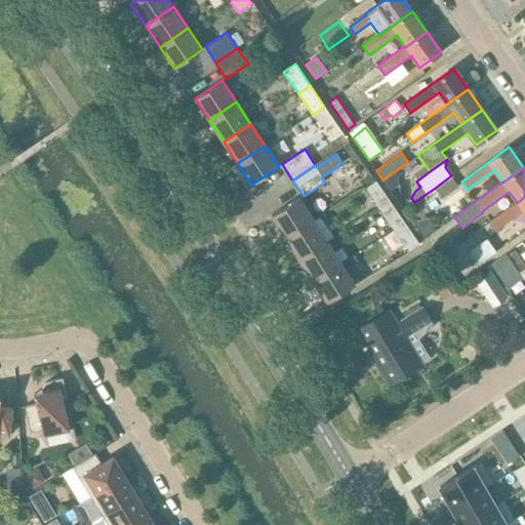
[(451,175),(434,189),(440,197),(454,188),(457,186),(451,175)]
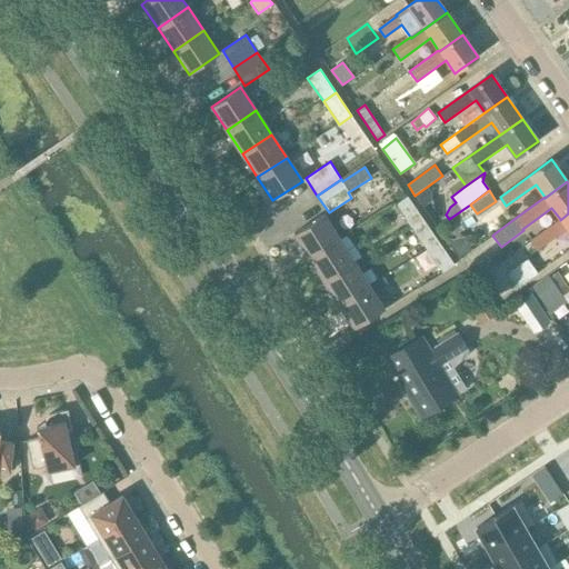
[(410,226),(422,219),(407,197),(396,205),(410,226)]
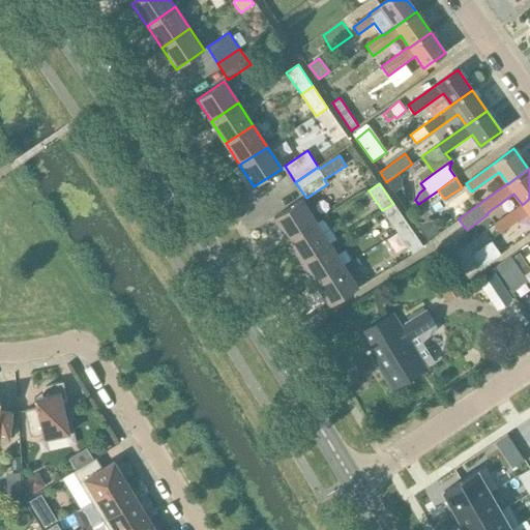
[(302,199),(291,206),(273,217),(288,239),(317,222),(302,199)]
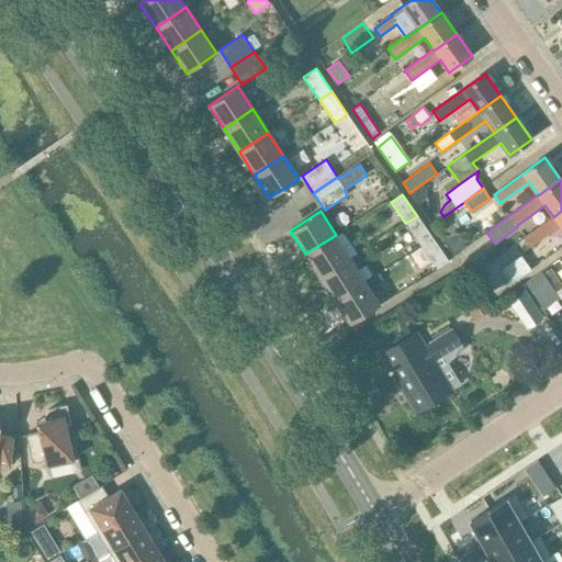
[(561,211),(553,217),(553,216),(524,238),(531,248),(560,226),(561,228),(561,211)]
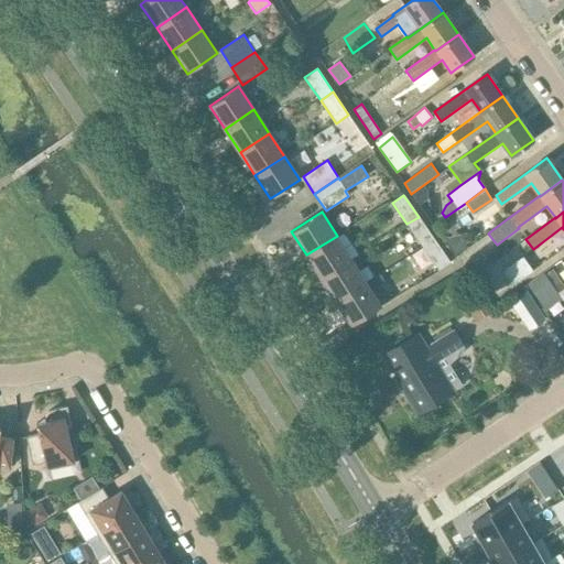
[(486,226),(490,231),(508,218),(503,213),(486,226)]
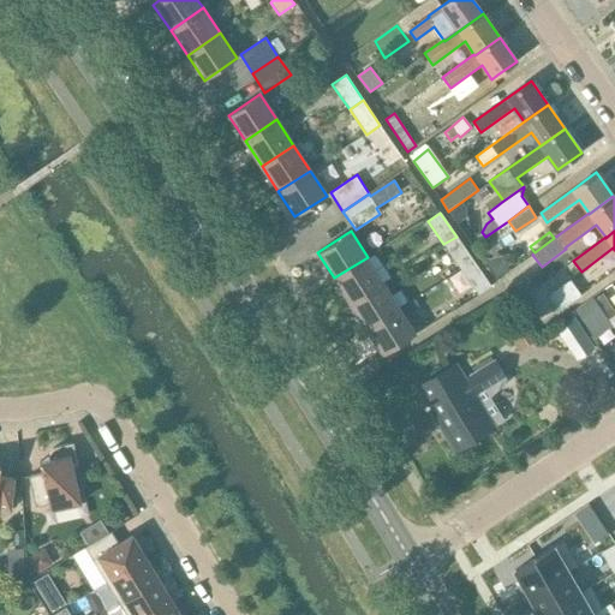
[(443,244),(460,269),(473,261),(457,237),(443,244)]
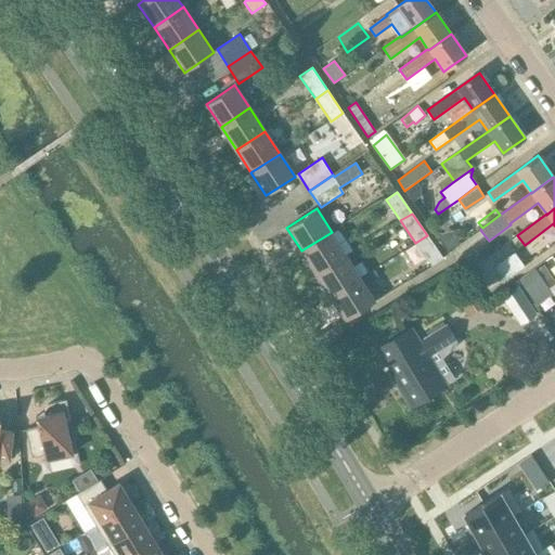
[(332,232),(301,250),(317,274),(346,255),(332,232)]
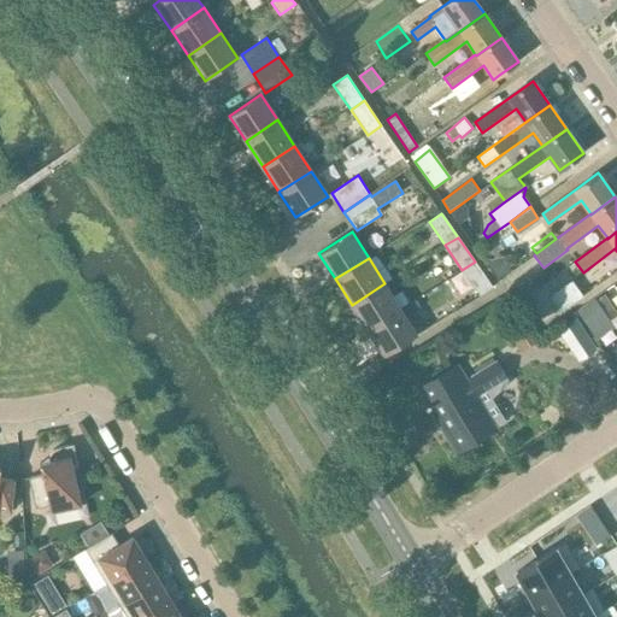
[(475,262),(462,270),(481,297),(493,288),(475,262)]
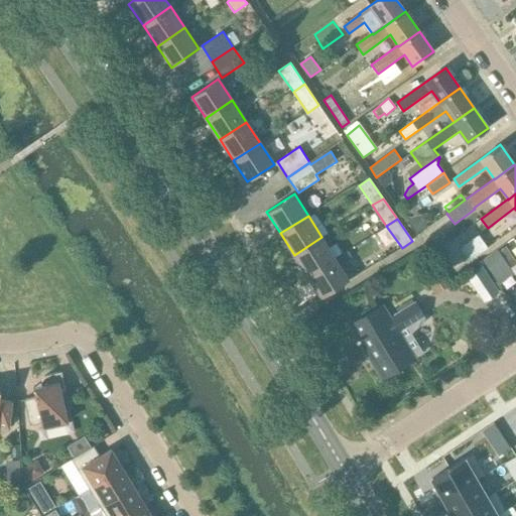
[(460,264),(487,250),(476,229),(448,244),(460,264)]
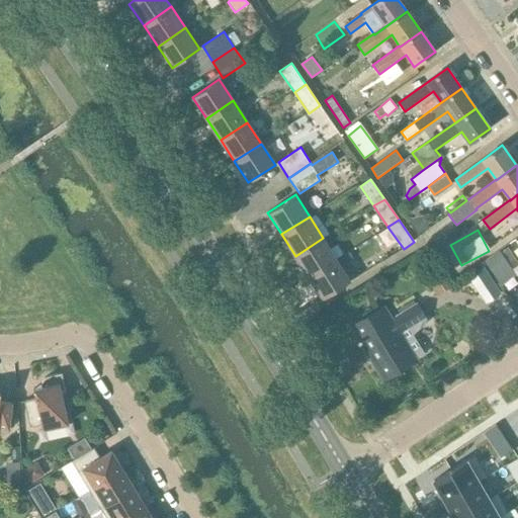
[(442,235),(430,243),(437,253),(449,245),(442,235)]
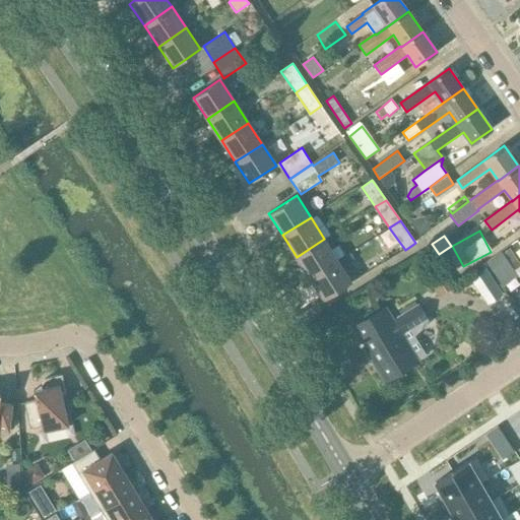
[(324,239),(297,257),(310,278),(338,261),(324,239)]
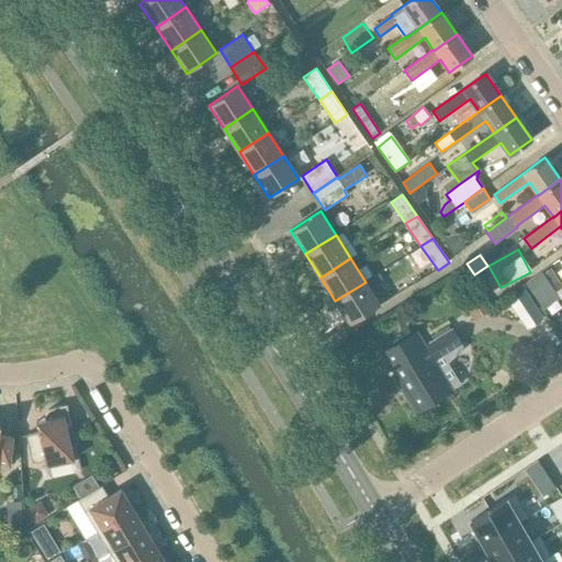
[(542,272),(526,284),(541,306),(558,295),(555,292),(561,288),(561,284),(551,269),(543,274),(542,272)]
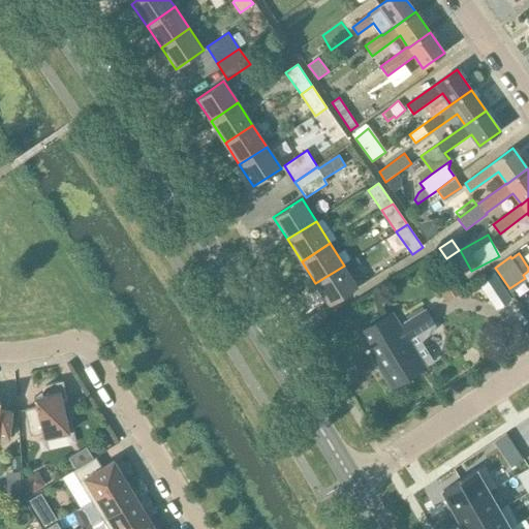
[(344,266),(315,283),(330,305),(358,287),(344,266)]
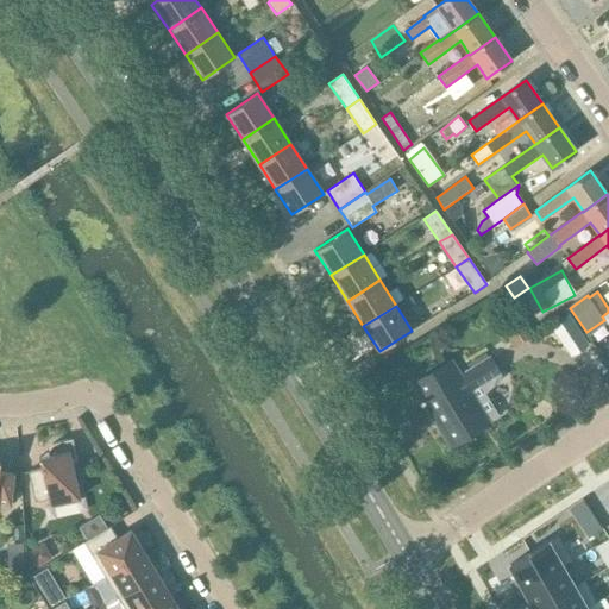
[(451,360),(434,370),(414,383),(424,397),(420,400),(421,403),(425,401),(452,445),(462,440),(465,446),(476,439),(472,433),(500,416),(487,394),(503,378),(491,359),(460,377),(451,360)]
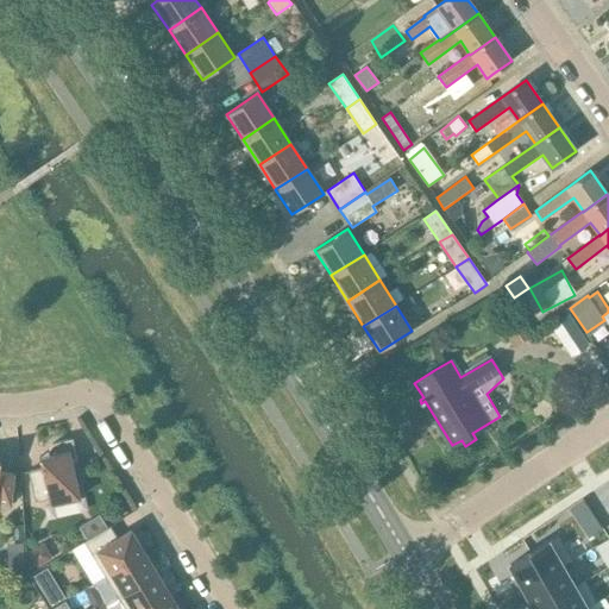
[(29,471),(35,502),(49,500),(50,506),(80,498),(71,463),(77,462),(73,439),(57,443),(54,444),(52,444),(51,445),(50,446),(50,447),(49,450),(49,451),(49,452),(49,456),(39,457),(42,469),(29,471)]
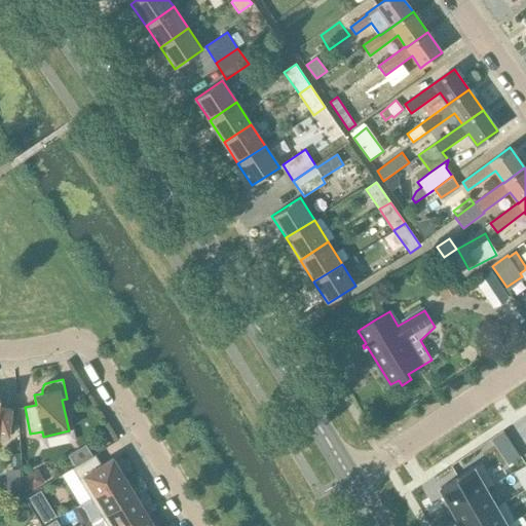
[(0,435),(9,436),(9,429),(11,409),(0,408),(0,398),(0,435)]
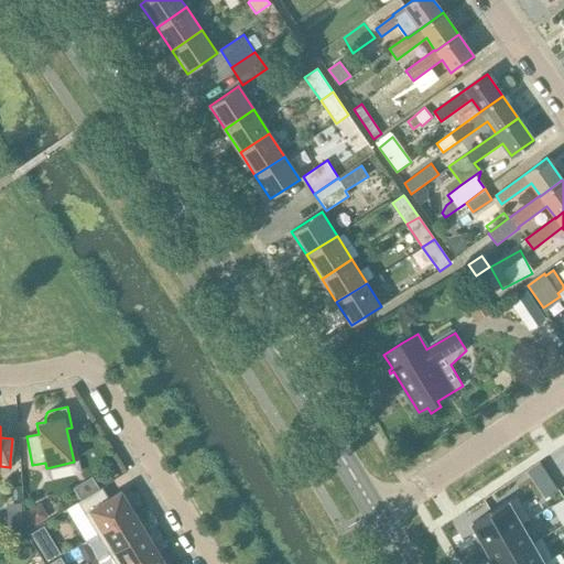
[(528,470),(533,478),(544,470),(540,463),(528,470)]
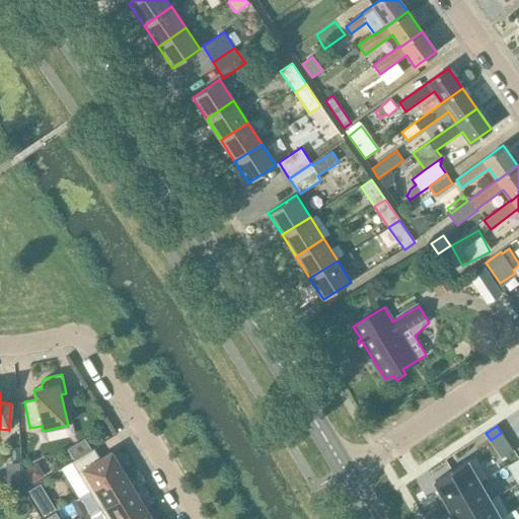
[(84,439),(67,449),(74,460),(91,449),(84,439)]
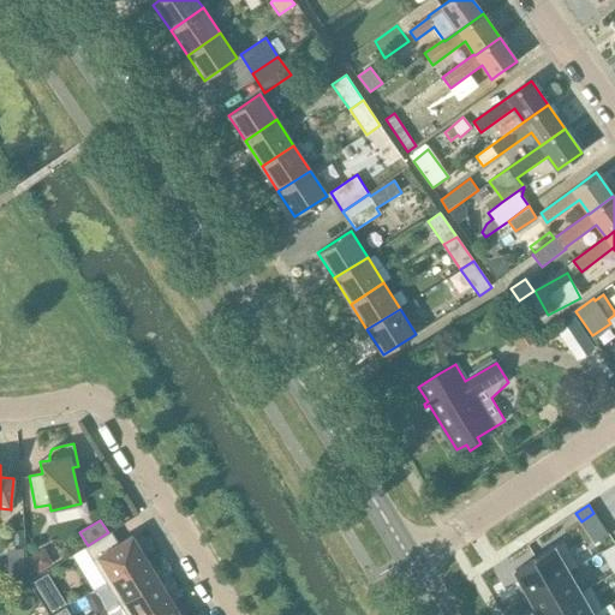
[(112,531),(90,544),(84,548),(106,583),(145,559),(132,536),(119,544),(112,531)]
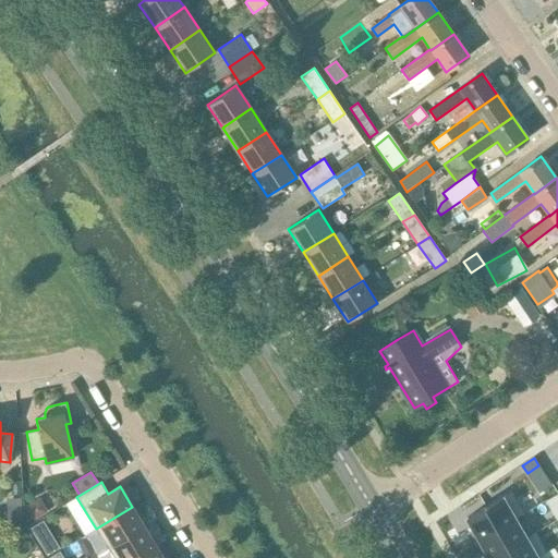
[(20,497),(7,498),(8,524),(22,523),(20,497)]
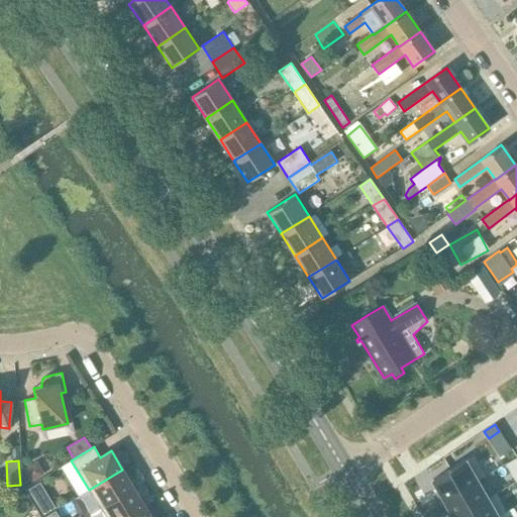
[(46,474),(39,461),(23,471),(30,483),(46,474)]
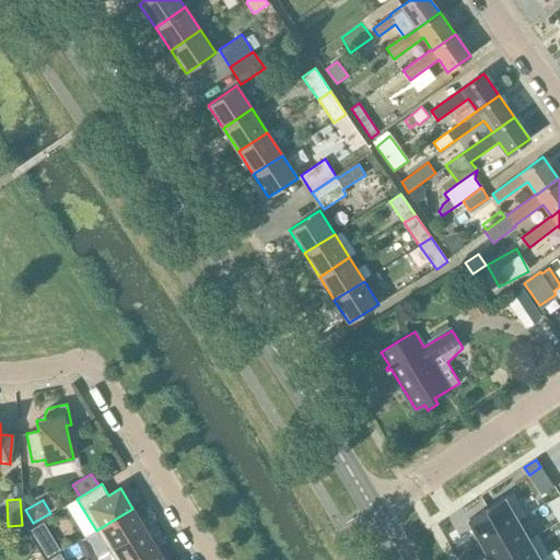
[(503,502),(467,523),(478,543),(515,522),(503,502)]
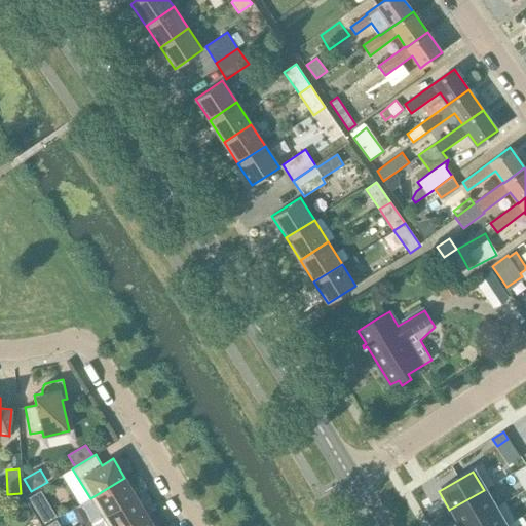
[(103,518),(137,496),(124,478),(90,498),(103,518)]
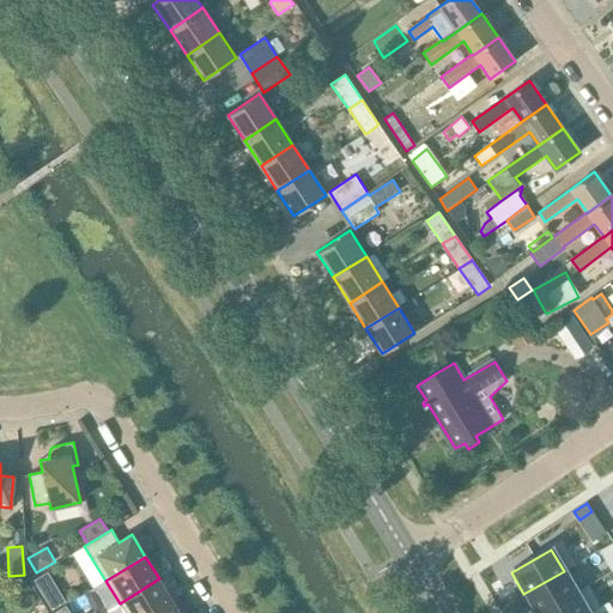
[(66,602),(47,571),(34,580),(52,611),(66,602)]
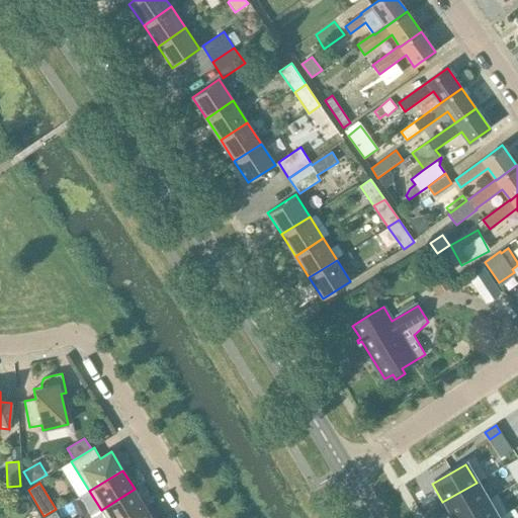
[(477,483),(442,502),(451,517),(455,517),(487,500),(477,483)]
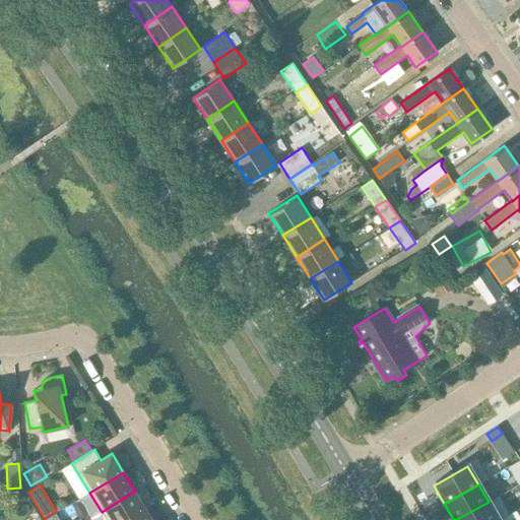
[(135,491),(102,512),(106,519),(129,519),(146,510),(135,491)]
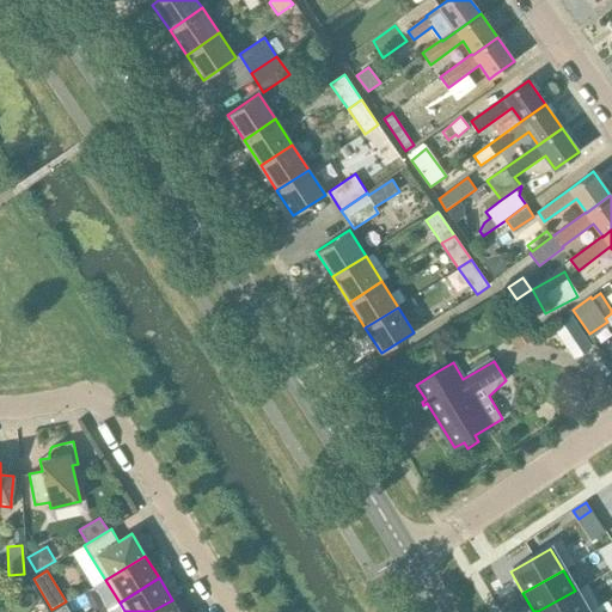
[(25,591),(19,600),(25,604),(34,603),(36,598),(25,591)]
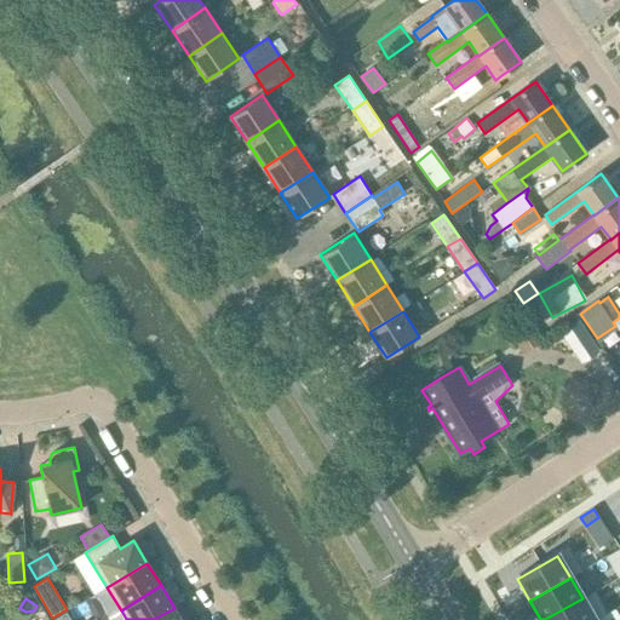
[(593,619),(583,598),(545,619),(593,619)]
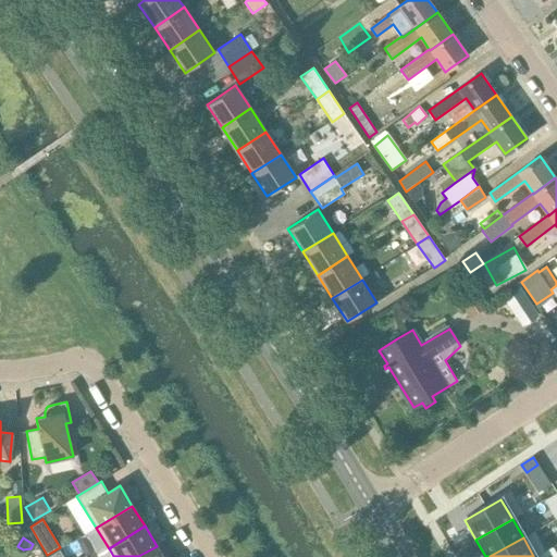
[(163,556),(157,546),(138,556),(163,556)]
